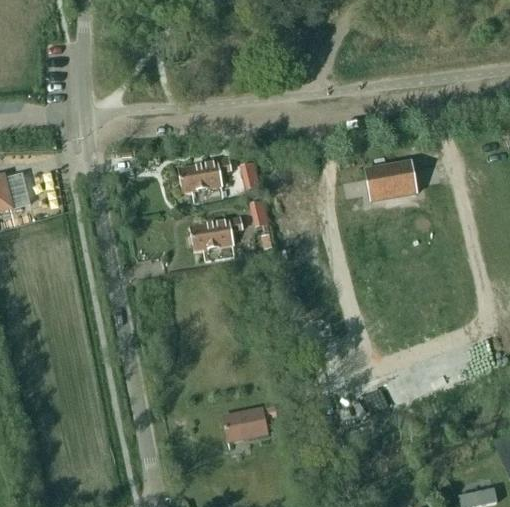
[(180,168),(184,192),(223,185),(221,171),(233,169),(230,157),(219,159),(219,161),(180,168)]
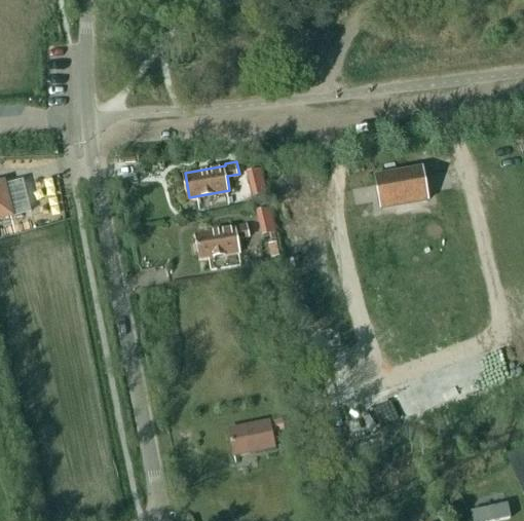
[(421,166),(378,175),(383,203),(427,195),(421,166)]
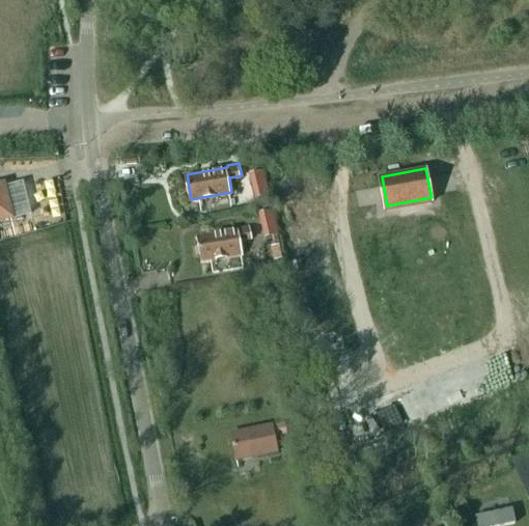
[(4,184),(0,184),(0,216),(11,214),(4,184)]
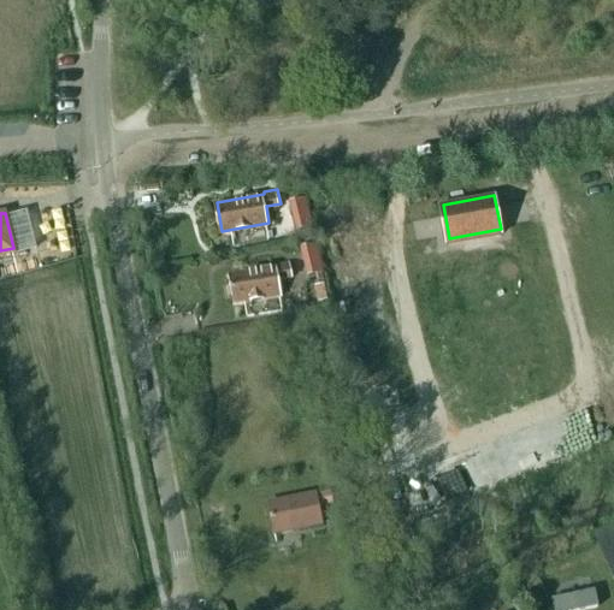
[(277,265),(229,272),(235,301),(282,294),(279,277),(293,274),(290,260),(277,262),(277,265)]
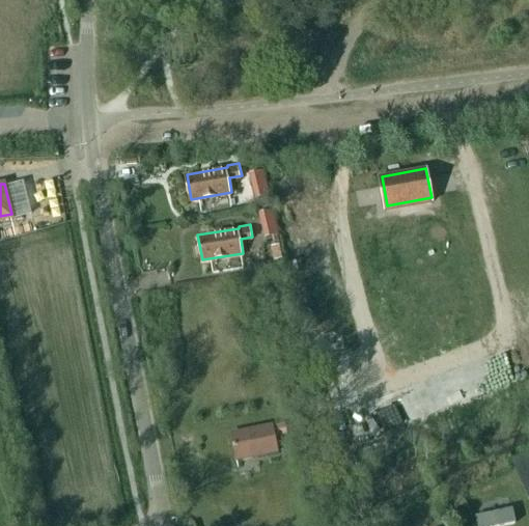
[(274,423),(232,432),(238,457),(278,448),(274,423)]
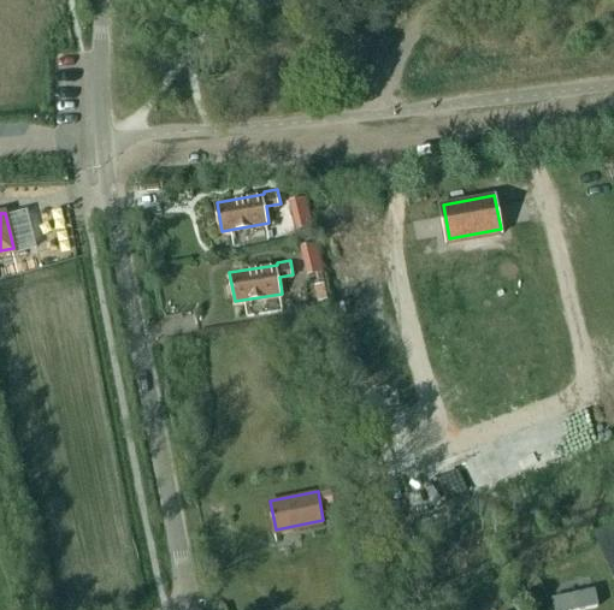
[(570,609),(602,603),(598,586),(554,596),(556,609),(570,609)]
